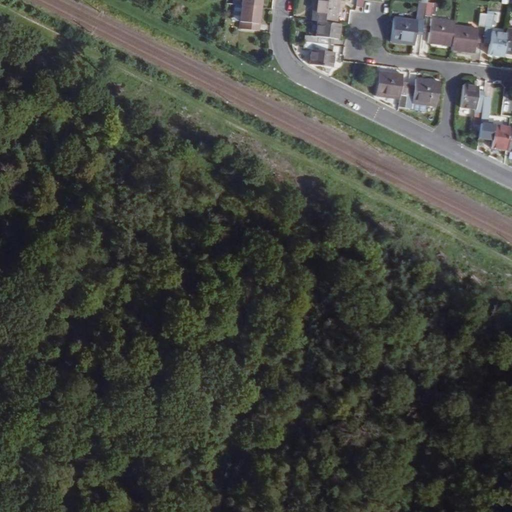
[(244,0),(243,6),(262,8),(262,0),(244,0)]
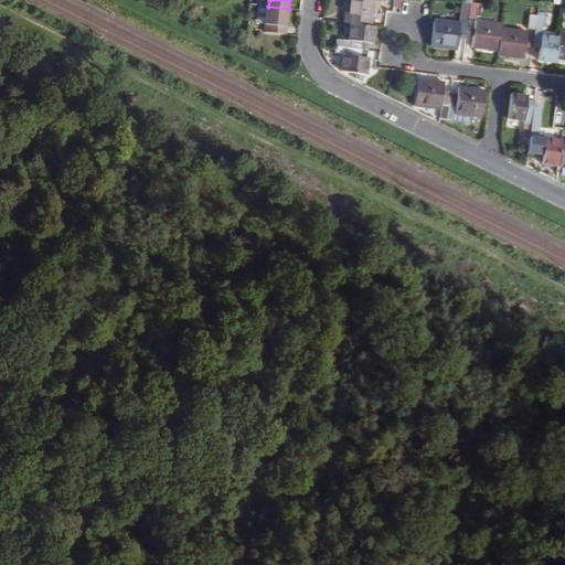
[(374,0),(349,0),(347,22),(352,23),(372,25),(374,0)]
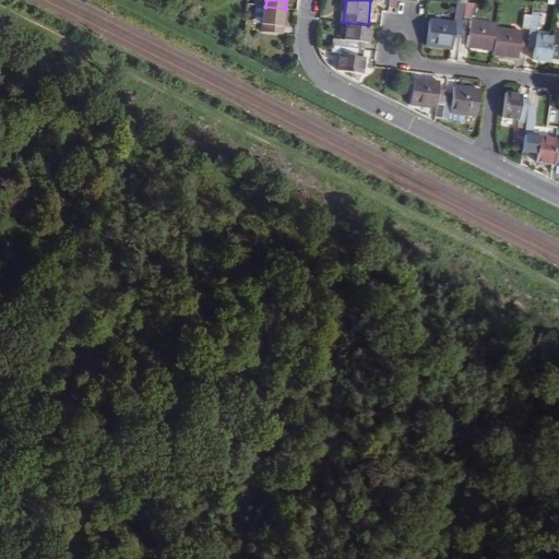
[(458,15),(464,16),(466,2),(459,1),(458,15)]
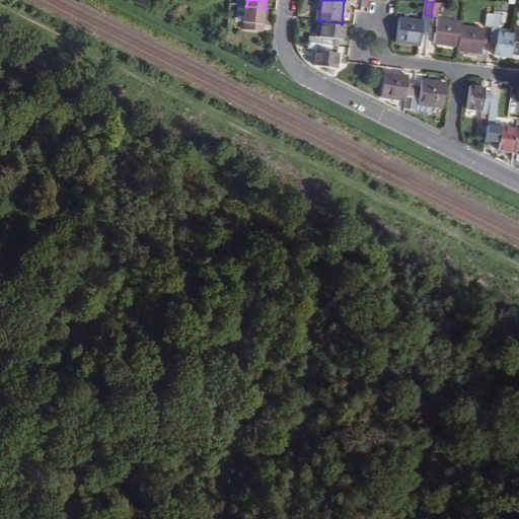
[(435,2),(433,2),(431,15),(438,16),(438,13),(442,14),(444,2),(439,3),(435,2)]
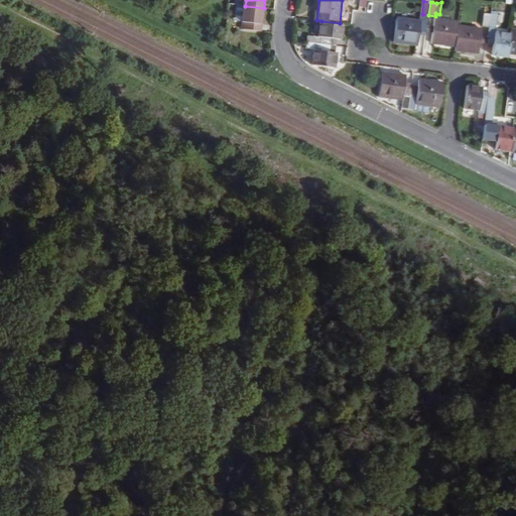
[(243,23),(245,6),(239,6),(237,22),(243,23)]
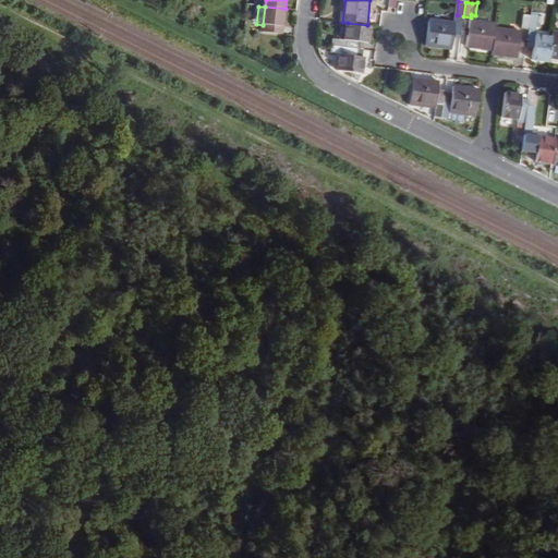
[(283,27),(286,9),(265,7),(263,25),(262,32),(278,34),(279,26),(283,27)]
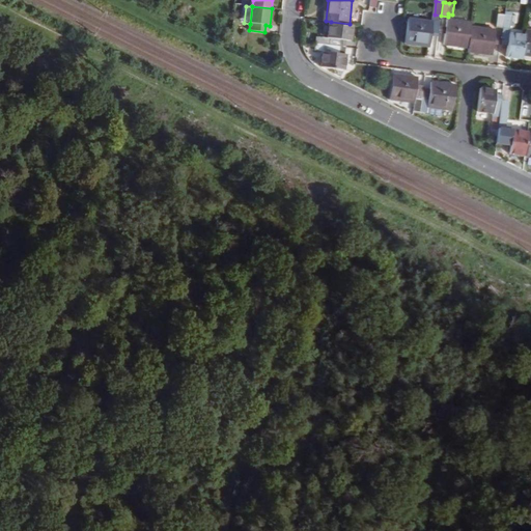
[(496,26),(504,27),(505,14),(498,12),(496,26)]
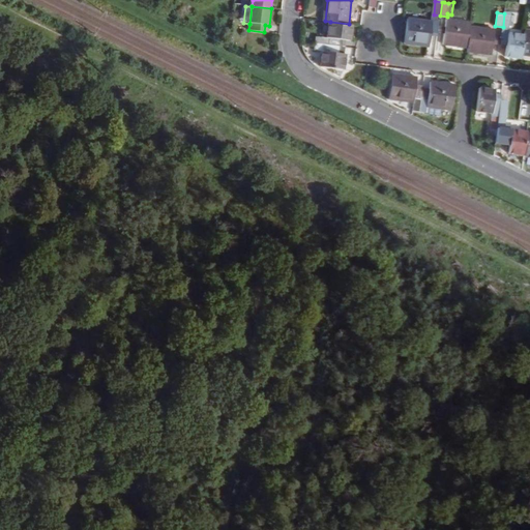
[(523,58),(523,55),(525,35),(508,33),(510,15),(504,13),(503,27),(501,37),(508,38),(506,56),(523,58)]
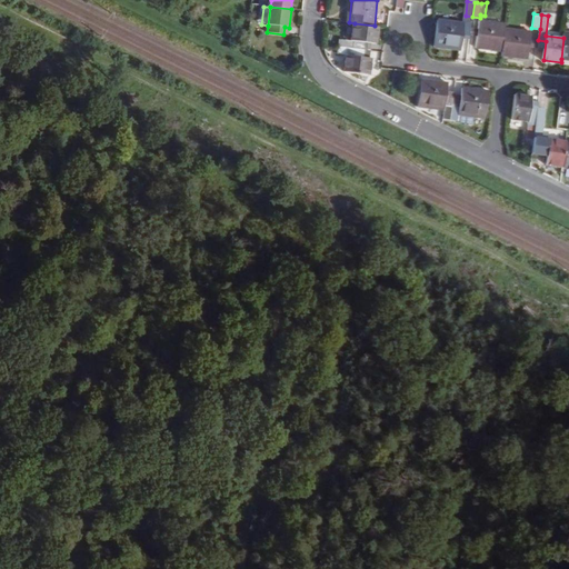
[(469,39),(472,17),(466,16),(465,25),(462,38),(469,39)]
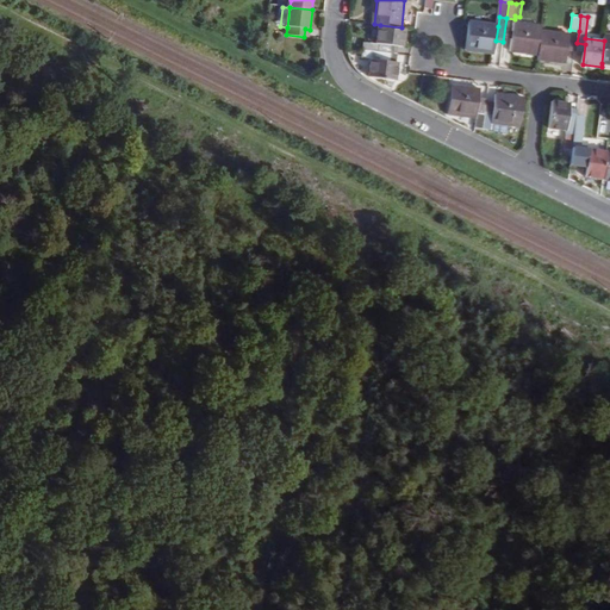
[(496,41),(498,26),(470,22),(466,49),(495,53),(496,41)]
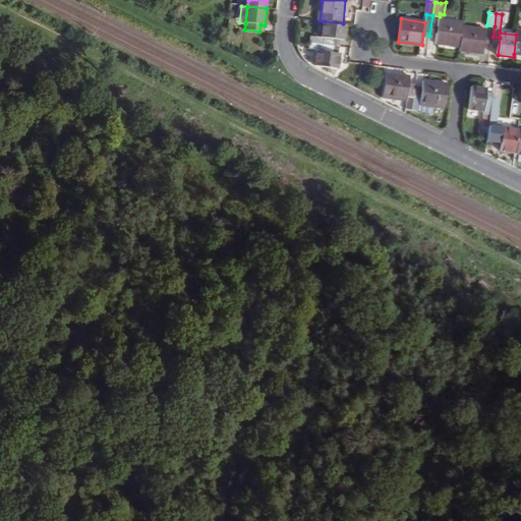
[(461,45),(463,25),(464,21),(439,19),(436,43),(461,45)]
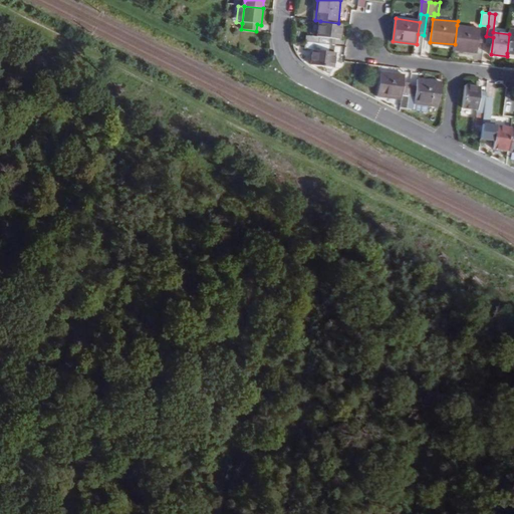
[(307,34),(306,41),(333,44),(336,45),(336,38),(340,39),(342,23),(338,23),(320,21),(318,36),(307,34)]
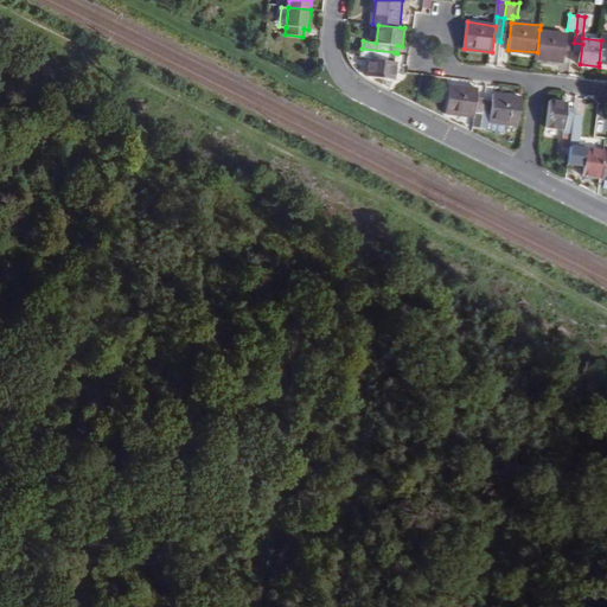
[(563,61),(567,33),(540,30),(537,52),(536,58),(563,61)]
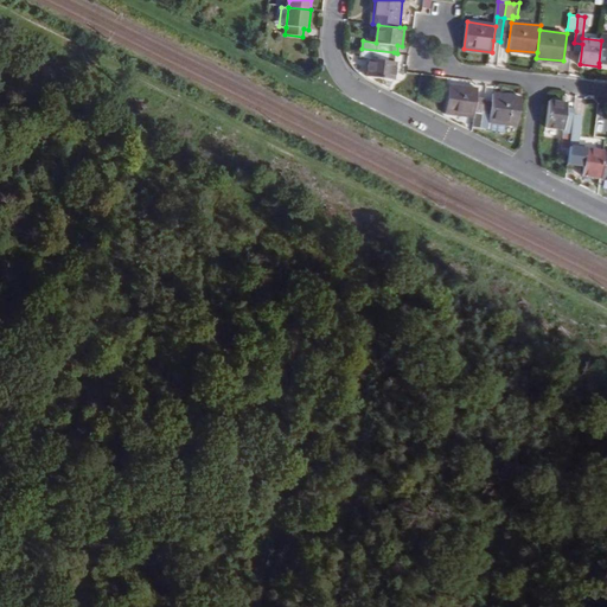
[(397,62),(391,61),(394,52),(362,49),(362,53),(362,57),(371,58),(369,77),(395,81),(397,62)]
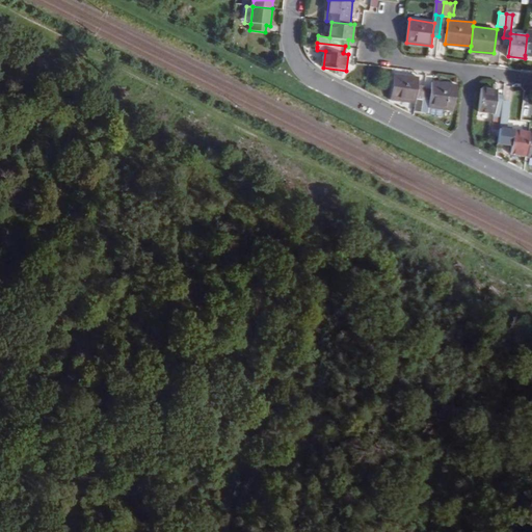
[(392,100),(416,102),(415,112),(422,112),(424,99),(417,98),(418,85),(419,78),(395,75),(392,100)]
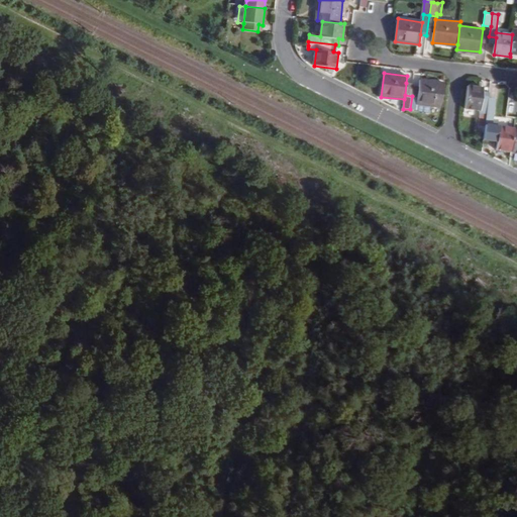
[(420,80),(419,88),(413,87),(412,96),(410,109),(416,110),(427,112),(427,113),(430,113),(431,112),(431,109),(430,109),(431,105),(441,106),(444,83),(420,80)]
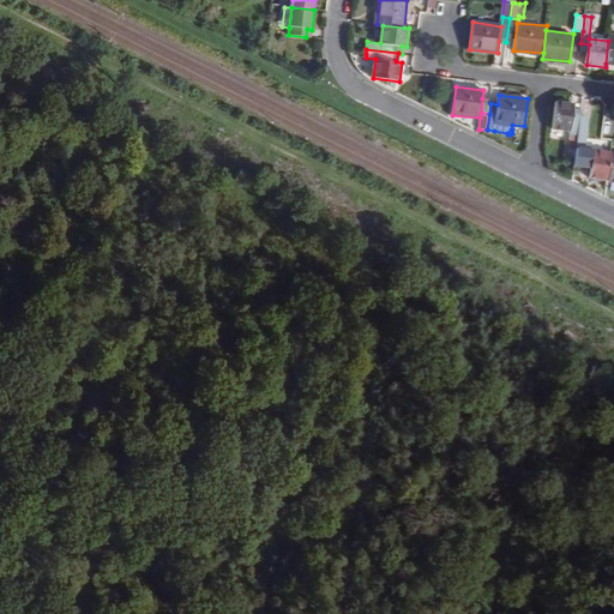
[(491,98),(482,98),(481,113),(489,114),(491,103),(491,98)]
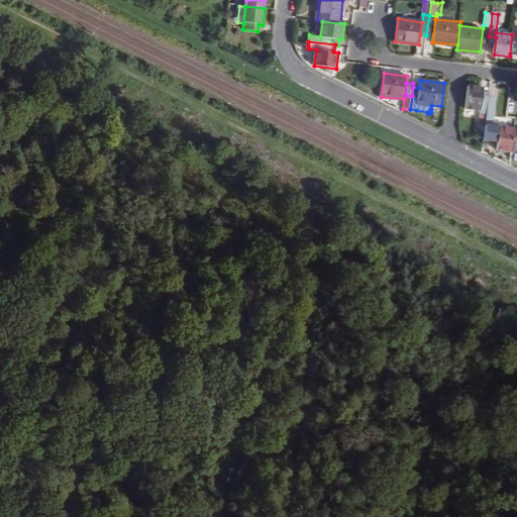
[(471,86),(467,108),(482,109),(480,123),(487,123),(489,110),(490,100),(483,99),(484,88),(471,86)]
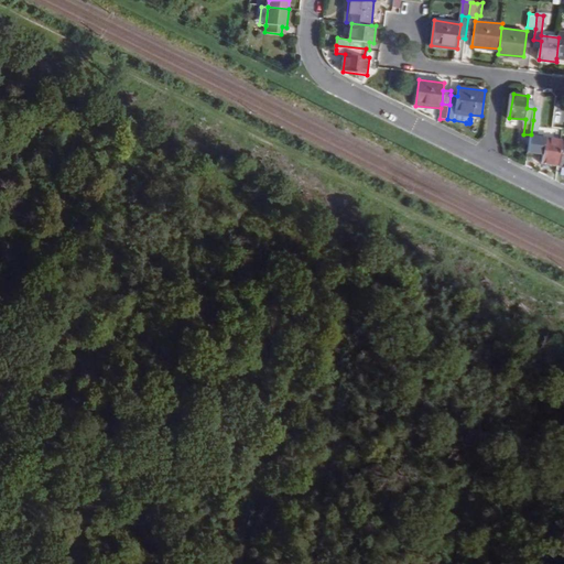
[(535,102),(535,97),(528,96),(527,108),(534,109),(535,102)]
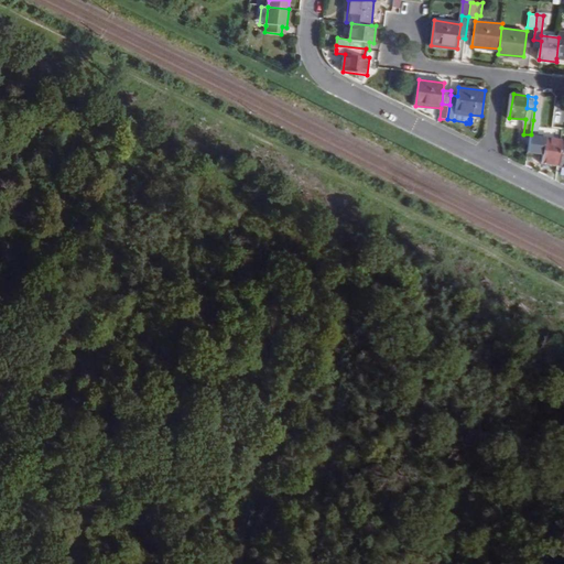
[(534,109),(533,120),(531,134),(538,137),(542,104),(535,102),(534,109)]
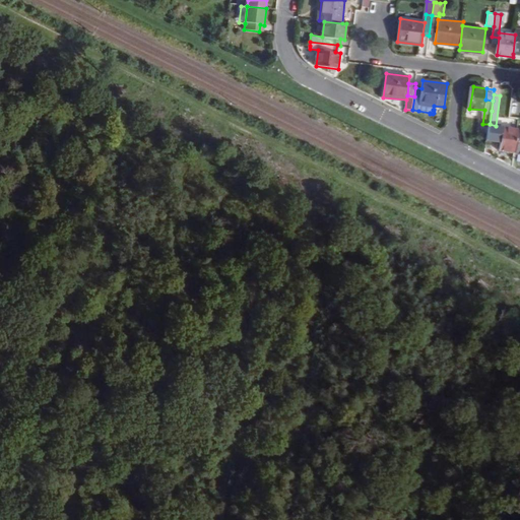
[(516,151),(518,131),(518,129),(504,128),(503,131),(497,130),(496,140),(502,141),(501,150),(516,151)]
